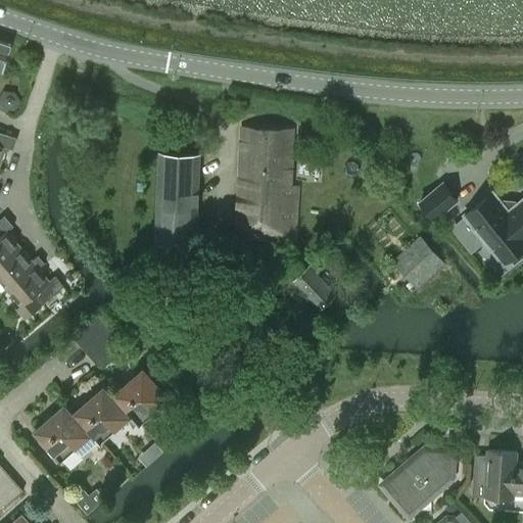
[(0,66),(2,67),(10,42),(0,38),(0,66)]
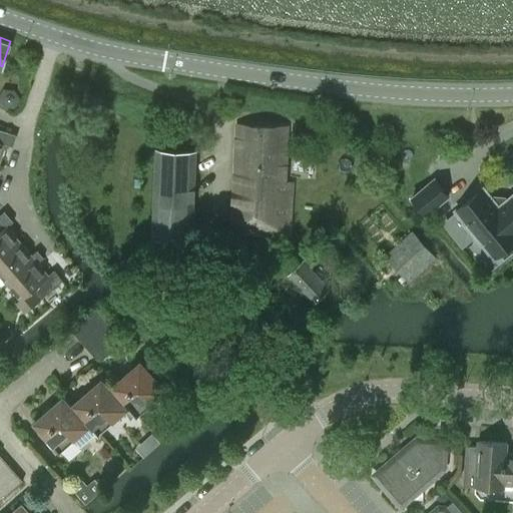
[(285,180),(288,125),(237,122),(231,220),(240,231),(289,234),(292,180),(285,180)]
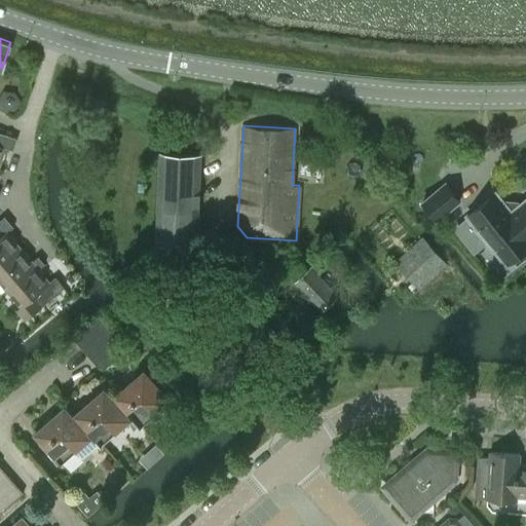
[(196,243),(200,154),(159,152),(155,241),(196,243)]
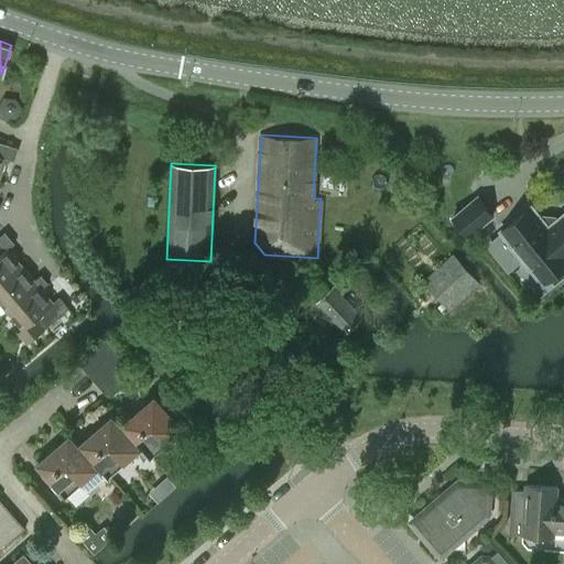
[(148,196),(148,206),(156,206),(156,197),(148,196)]
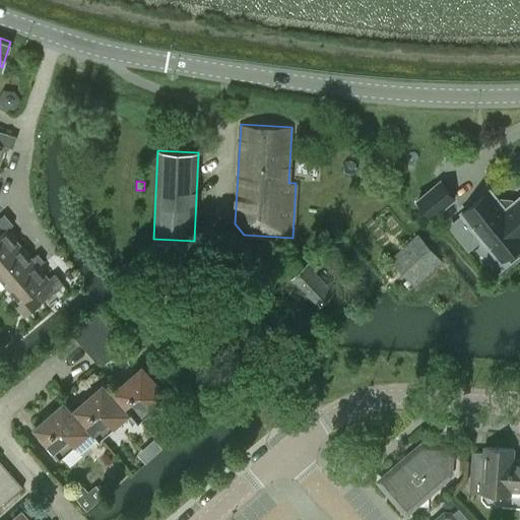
[(447,192),(439,182),(427,192),(416,200),(428,213),(431,217),(453,200),(447,192)]
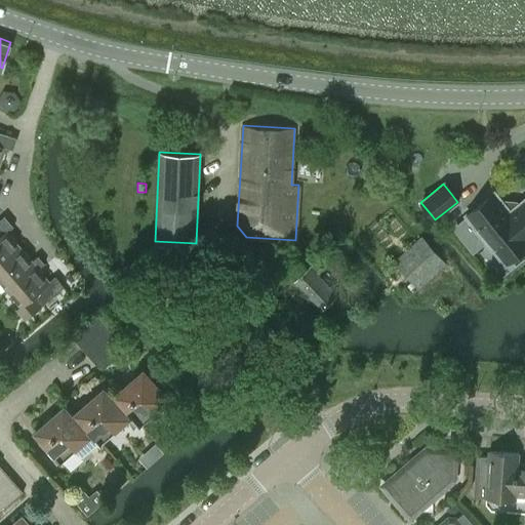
[(524,199),(517,206),(503,205),(494,193),(467,215),(506,264),(512,257),(516,264),(524,255),(524,199)]
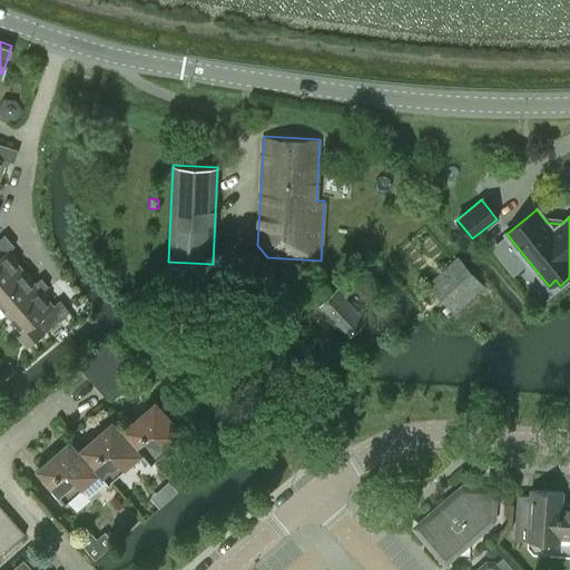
[(7,249),(13,245),(5,234),(0,237),(0,285),(22,267),(7,249)]
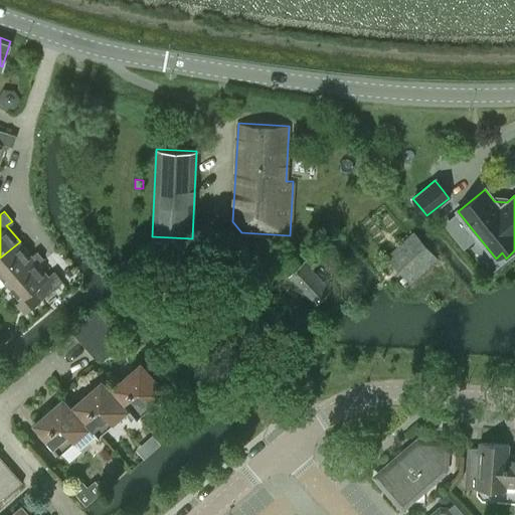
[(210,239),(221,229),(212,219),(201,229),(210,239)]
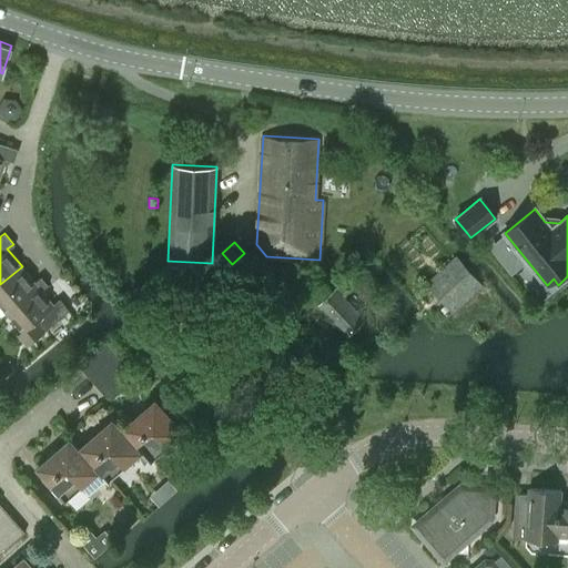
[(452,313),(483,285),(455,255),(424,284),(452,313)]
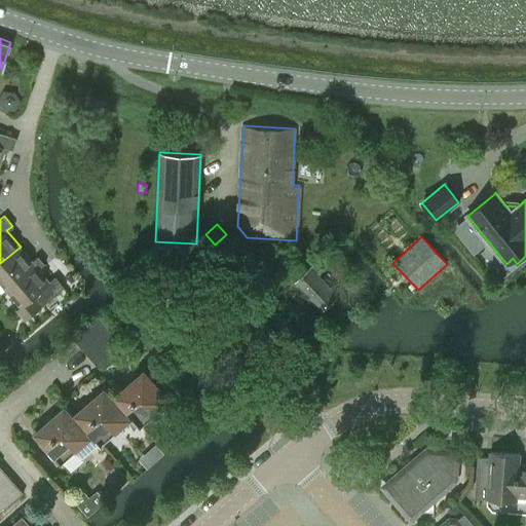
[(38,255),(32,260),(21,247),(0,263),(0,279),(7,289),(36,264),(38,268),(44,263),(38,255)]
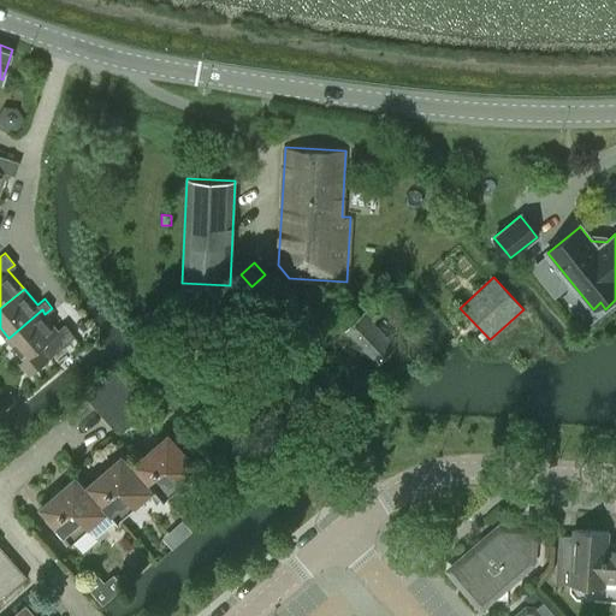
[(59,331),(45,314),(42,309),(9,338),(24,357),(21,361),(30,374),(49,359),(48,357),(55,353),(75,336),(66,325),(59,331)]
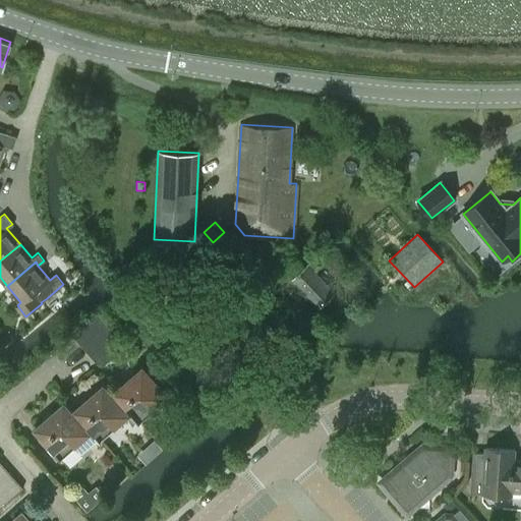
[(319,306),(335,291),(308,264),(293,279),(319,306)]
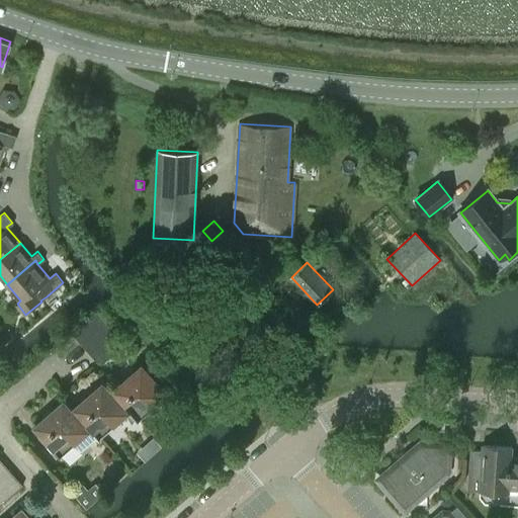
[(97,362),(122,341),(96,311),(72,332),(97,362)]
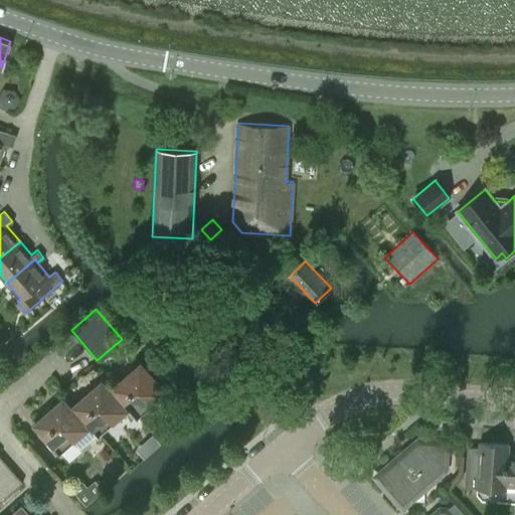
[(151,403),(164,391),(141,365),(114,388),(139,416),(152,405),(151,403)]
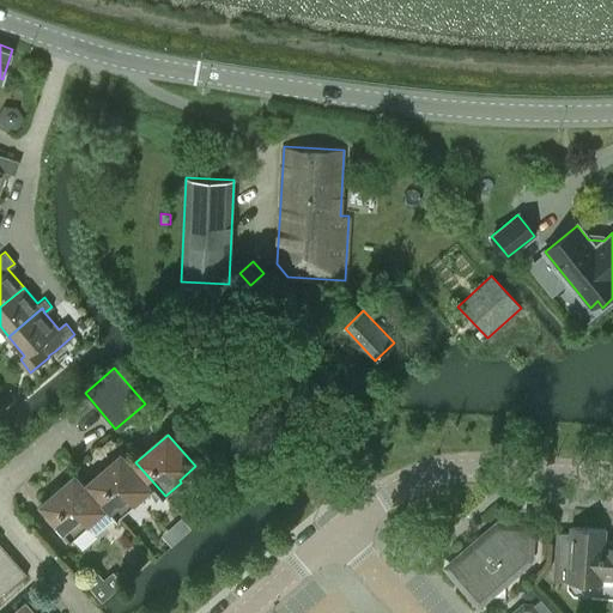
[(133,501),(149,487),(121,455),(90,483),(91,485),(117,515),(119,517),(135,503),(133,501)]
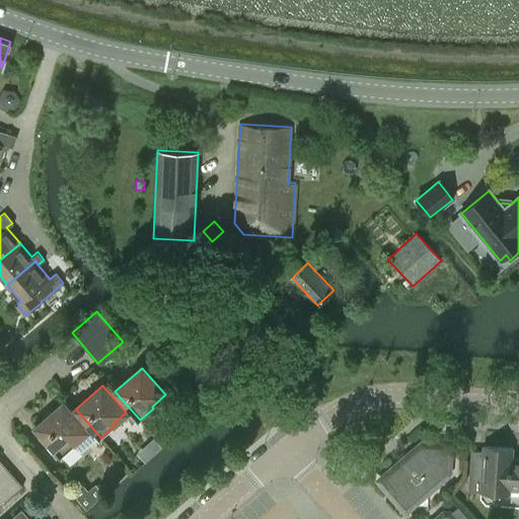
[(77,411),(73,415),(63,403),(36,427),(62,456),(75,445),(81,452),(99,436),(77,411)]
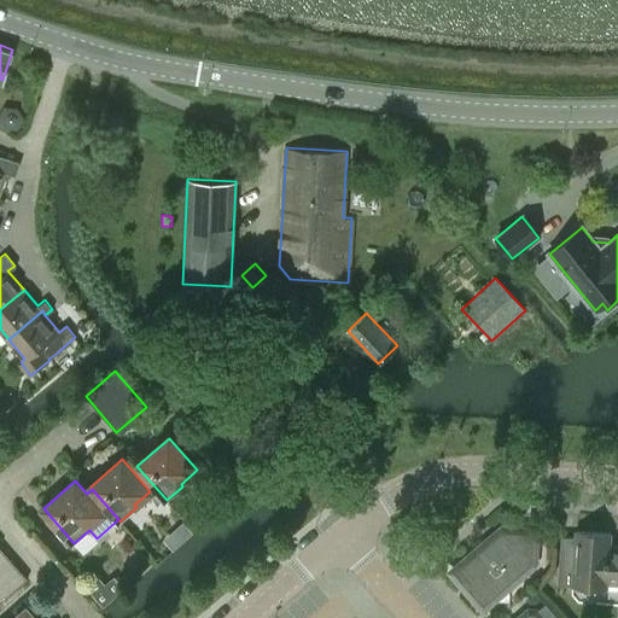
[(180,520),(170,529),(180,541),(188,534),(190,532),(191,532),(180,520)]
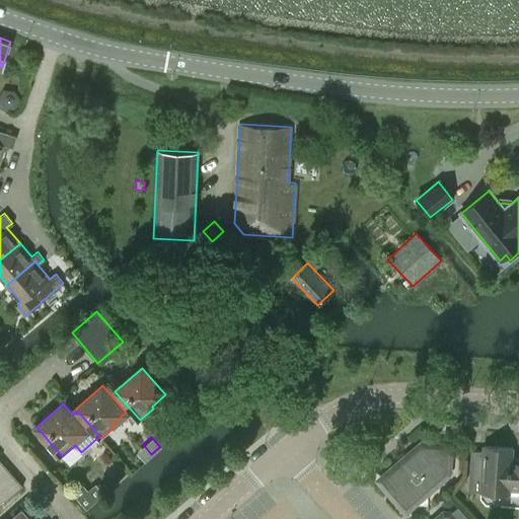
[(448,473),(450,445),(422,443),(378,480),(404,511),(448,473)]
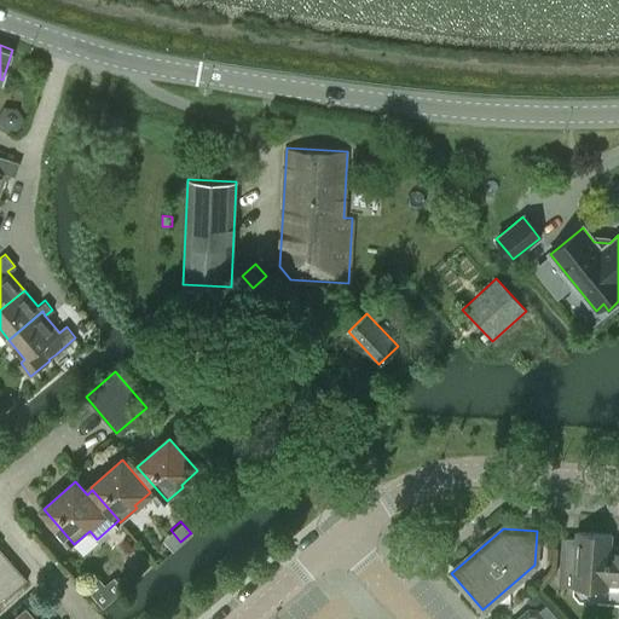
[(618,547),(609,547),(611,534),(576,532),(576,538),(562,537),(559,585),(572,586),(618,589),(618,615),(618,618),(618,617),(618,547)]
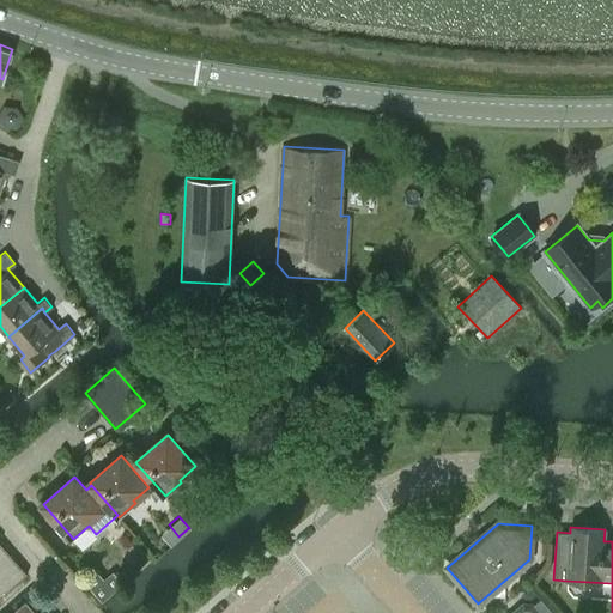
[(0,576),(16,563),(6,551),(0,556),(0,576)]
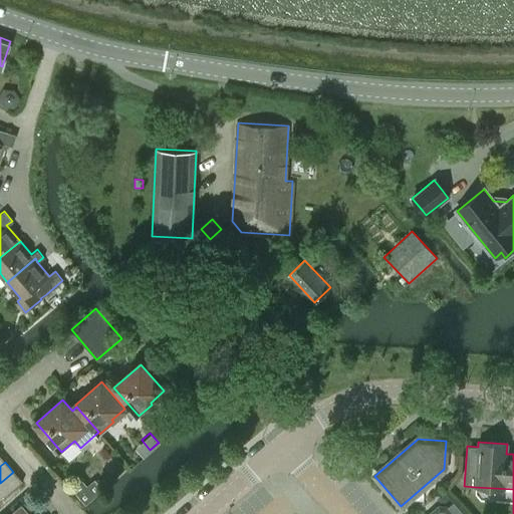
[(0,500),(22,482),(13,472),(0,483),(0,500)]
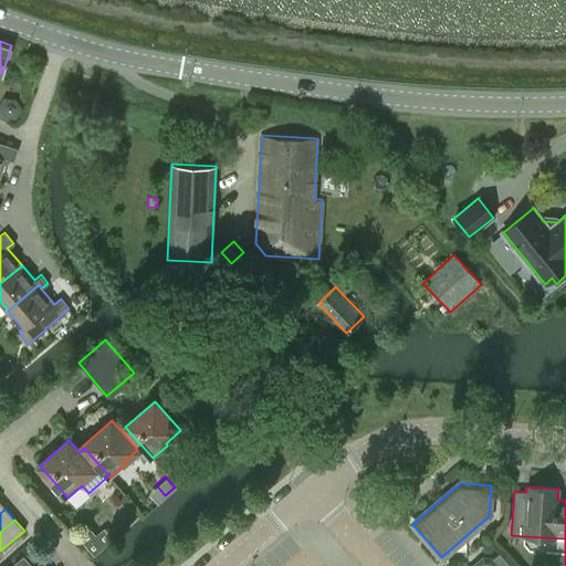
[(474,565),(511,565),(499,552),(491,559),(483,559),(474,565)]
